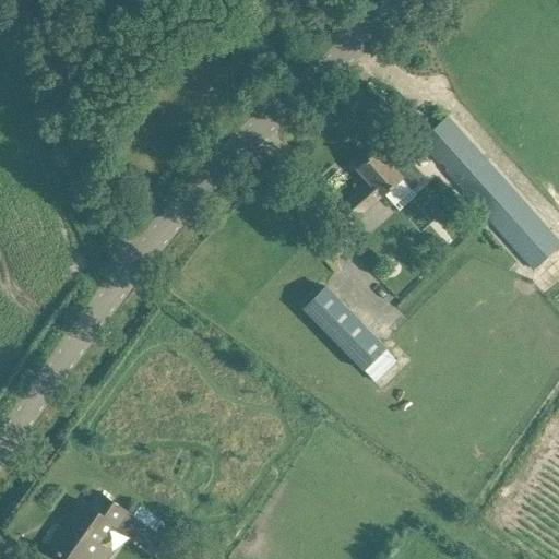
[(558,246),(558,244),(448,118),(420,142),(533,269),(558,246)]
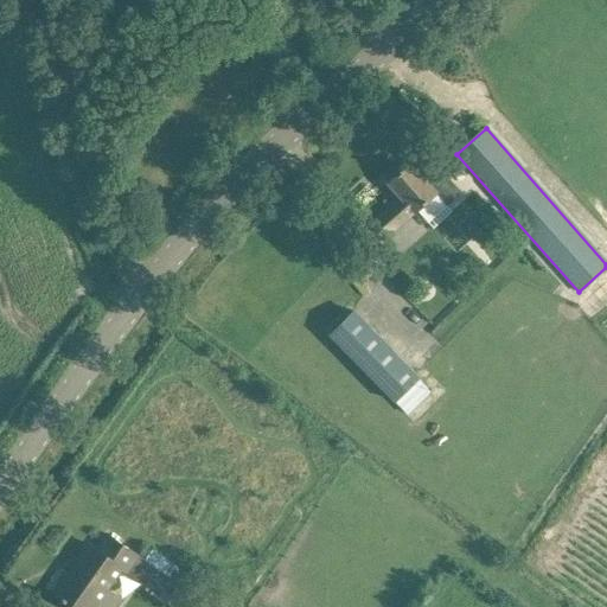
[(462,192),(441,170),(439,166),(426,177),(423,173),(421,176),(410,164),(389,184),(401,197),(375,222),(388,236),(415,212),(436,195),(447,206),(462,192)]
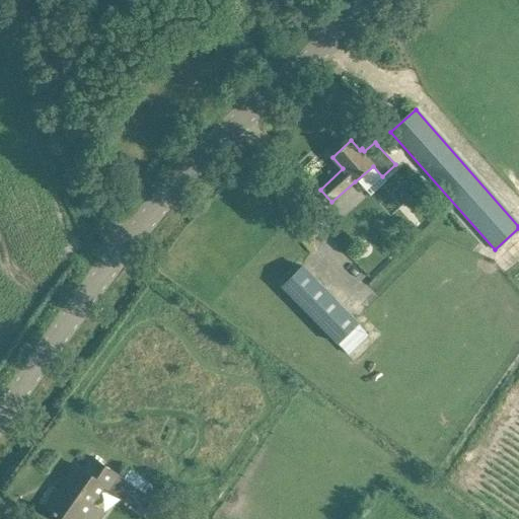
[(282,286),(339,345),(359,324),(302,266),(282,286)]
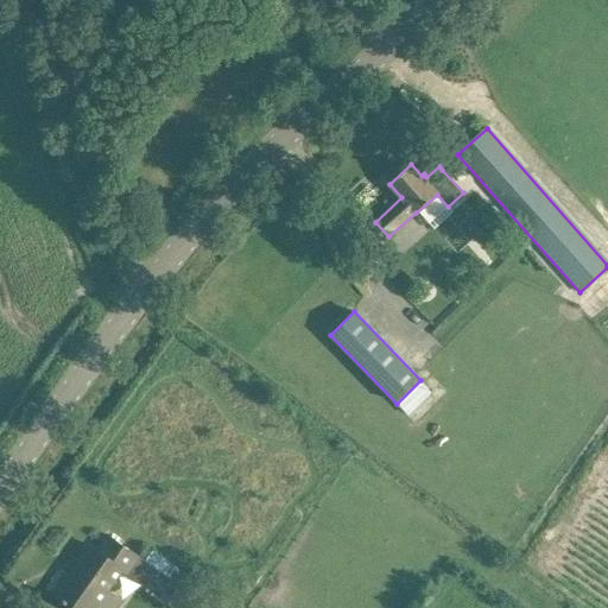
[(443,409),(428,393),(407,413),(423,429),(443,409)]
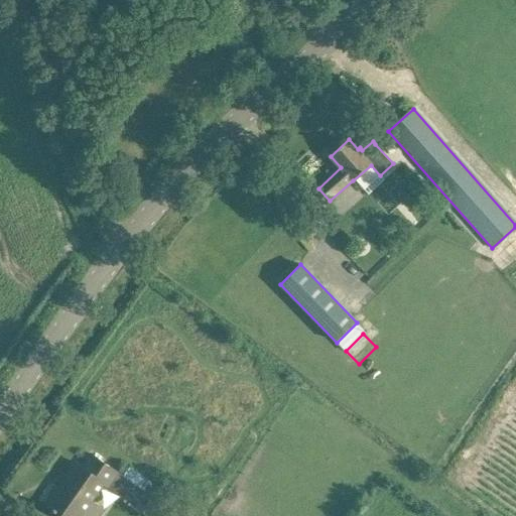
[(76,463),(45,506),(60,515),(80,515),(104,484),(134,505),(143,491),(92,455),(83,468),(76,463)]
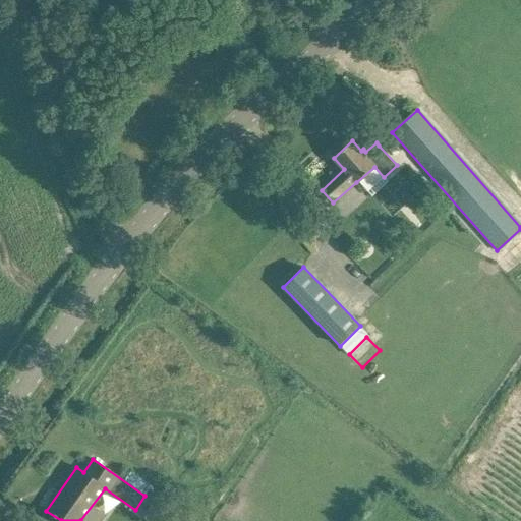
All buildings are outlined.
